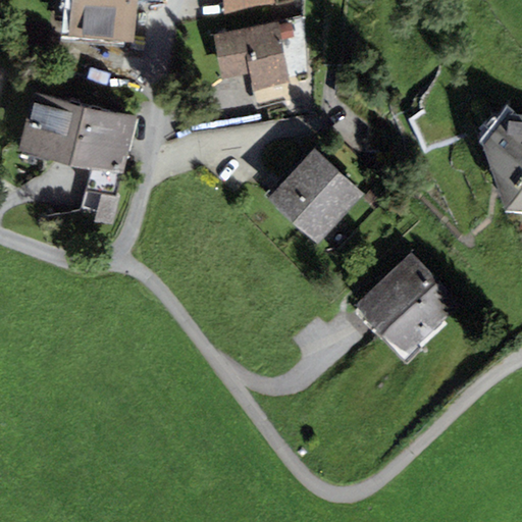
[(71,0),(68,36),(134,42),(137,0),(71,0)]
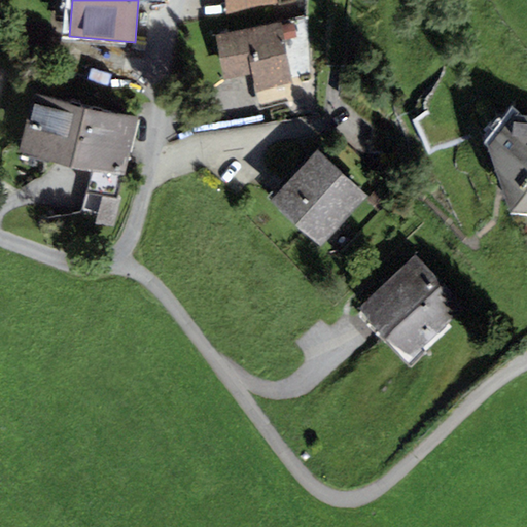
[(244,0),(244,9),(276,3),(276,0),(244,0)]
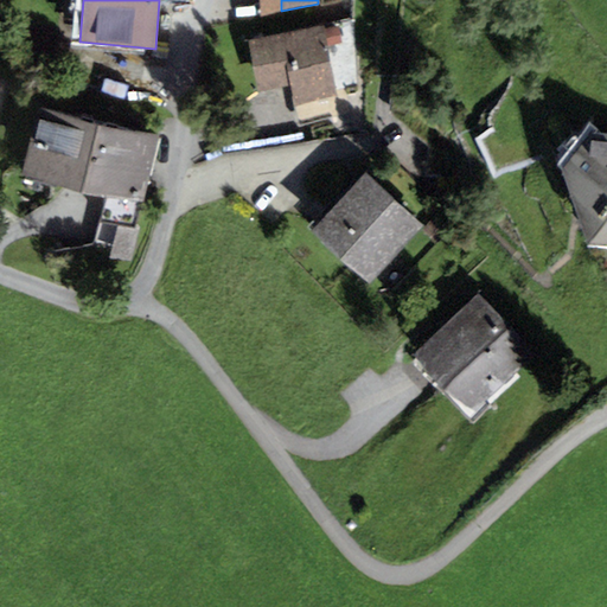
[(323,24),(247,39),(259,91),(289,85),(294,106),(339,96),(323,24)]
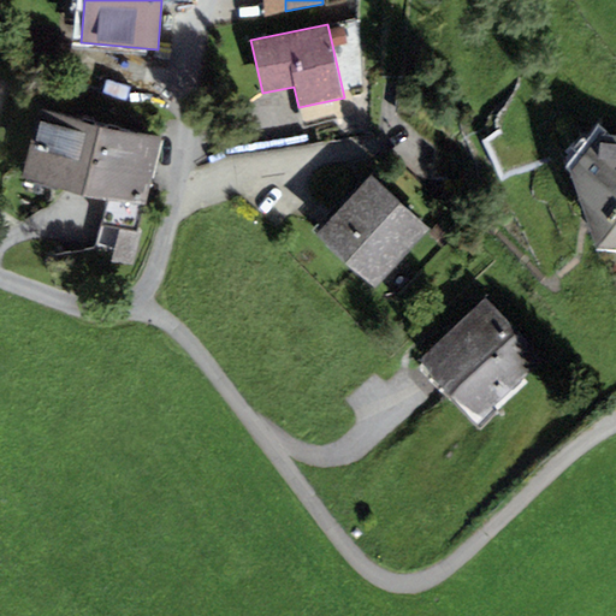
[(163,136),(39,107),(21,177),(28,179),(25,189),(54,196),(57,185),(107,199),(101,223),(119,226),(138,231),(163,136)]
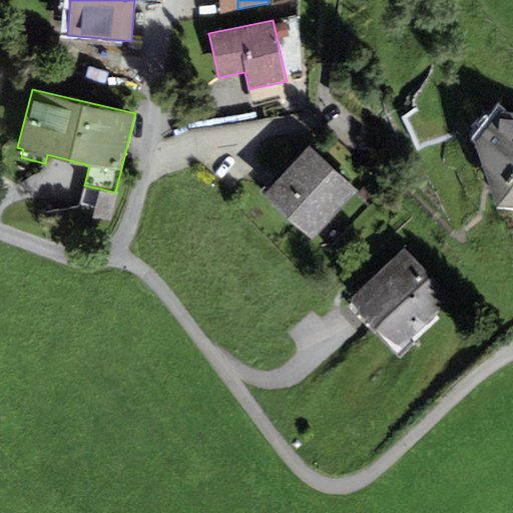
[(512,111),(500,110),(476,142),(496,206),(512,207),(512,111)]
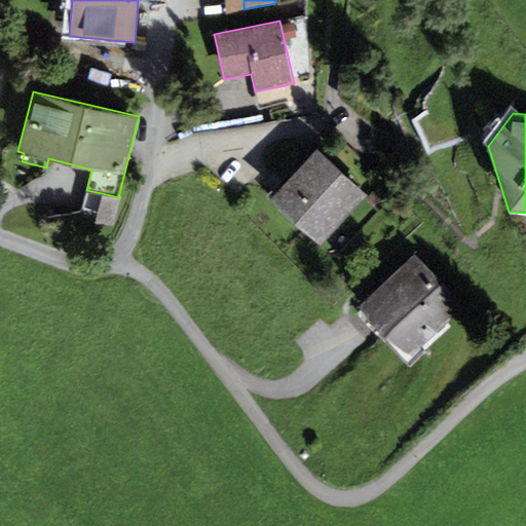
[(316,149),(269,199),(320,246),(367,194),(316,149)]
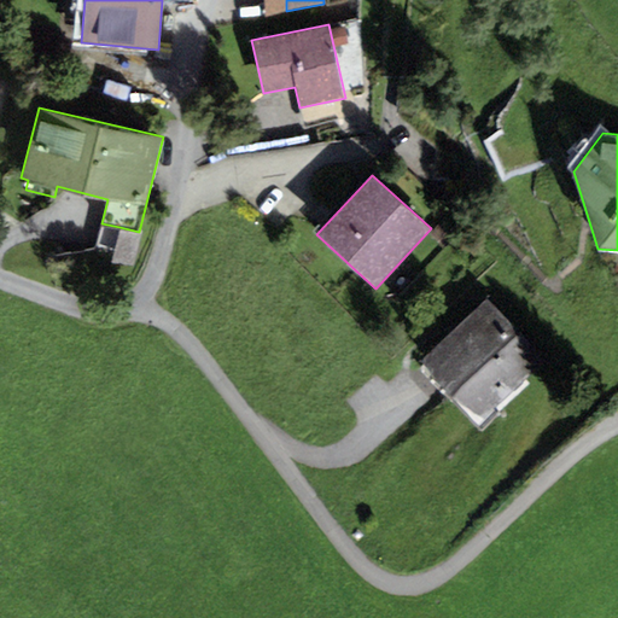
[(139,232),(120,227),(111,262),(133,268),(141,233),(139,232)]
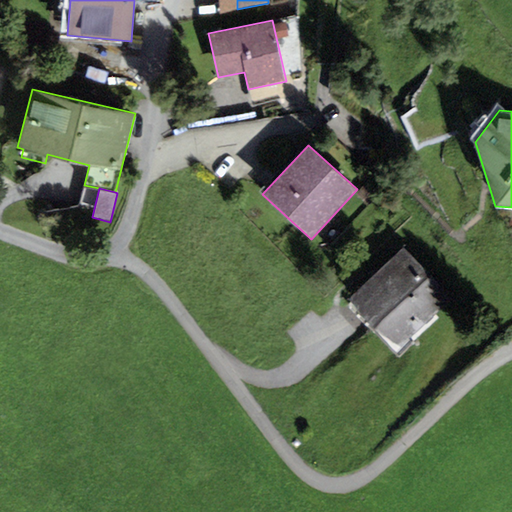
[(362,188),(356,194),(366,204),(372,199),(362,188)]
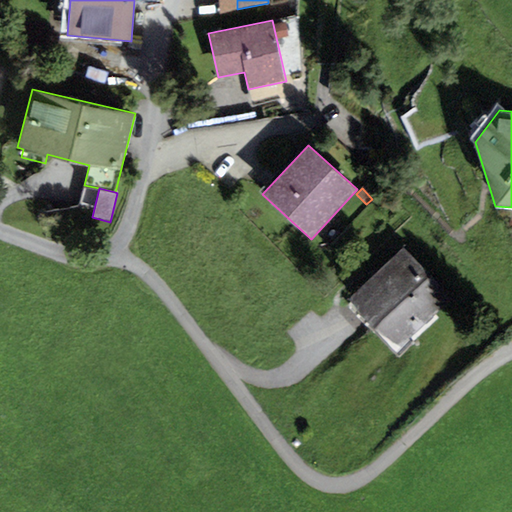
[(403,247),(346,299),(373,328),(402,346),(451,300),(403,247)]
